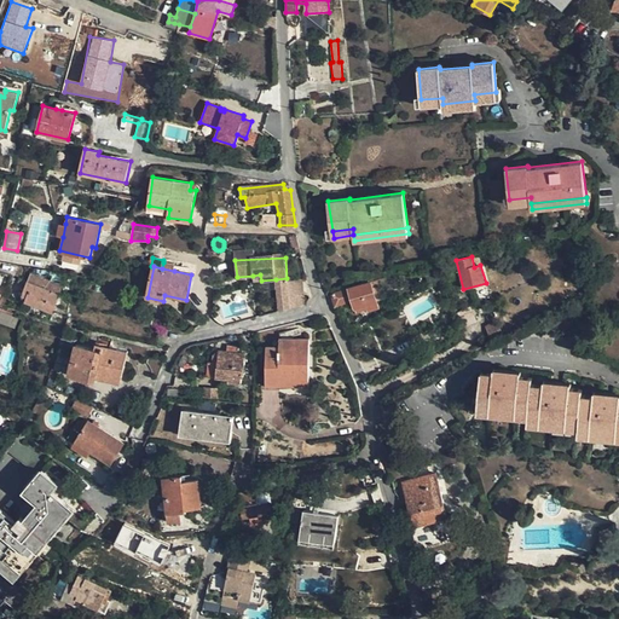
[(62,285),(33,275),(30,282),(29,282),(23,296),(28,298),(25,302),(52,312),(62,285)]
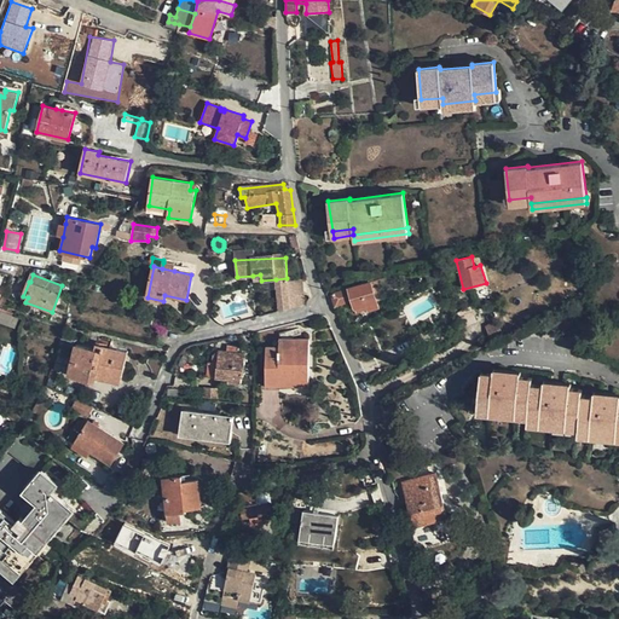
[(287,278),(276,279),(279,307),(290,306),(287,281),(287,278)]
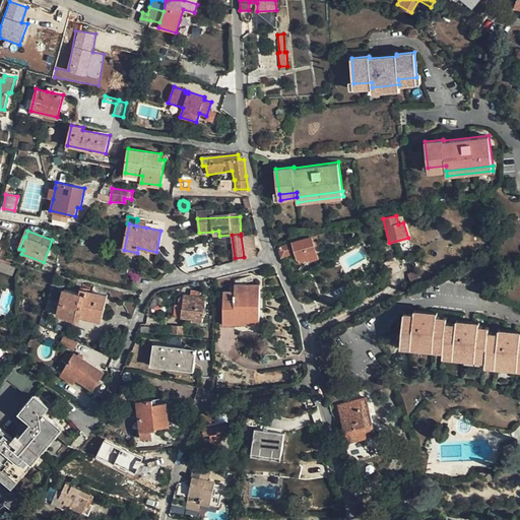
[(253,236),(241,236),(244,257),(255,254),(253,236)]
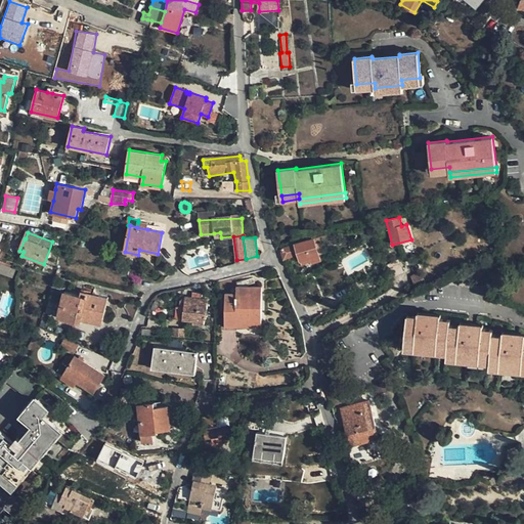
[(280,249),(285,259),(299,255),(301,260),(318,255),(313,238),(295,243),(280,249)]
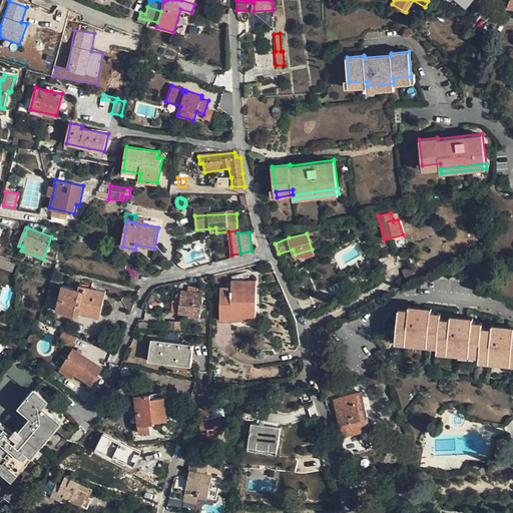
[(410,283),(417,279),(414,272),(406,276),(410,283)]
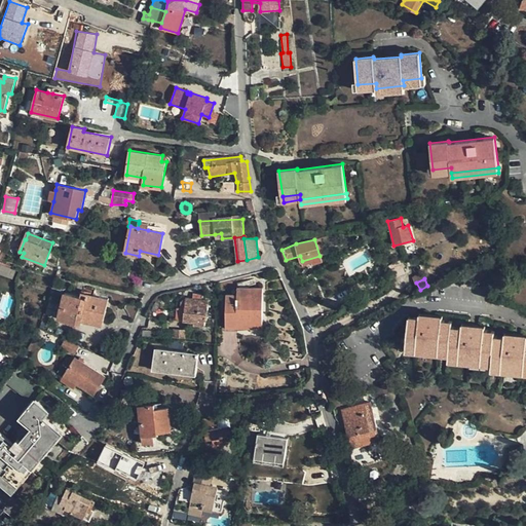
[(226,328),(238,328),(238,318),(262,318),(263,289),(249,288),(249,295),(237,295),(227,295),(226,328)]
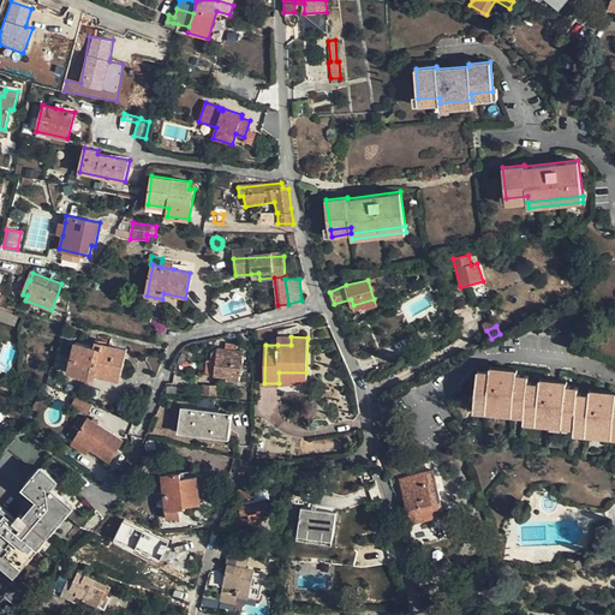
[(95,347),(76,344),(70,371),(96,378),(97,374),(120,380),(126,350),(96,342),(95,347)]
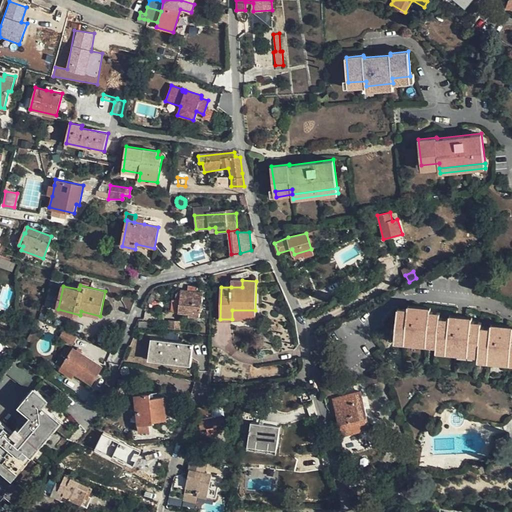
[(181,291),(181,295),(180,312),(189,312),(189,316),(201,316),(201,305),(203,306),(203,293),(181,291)]
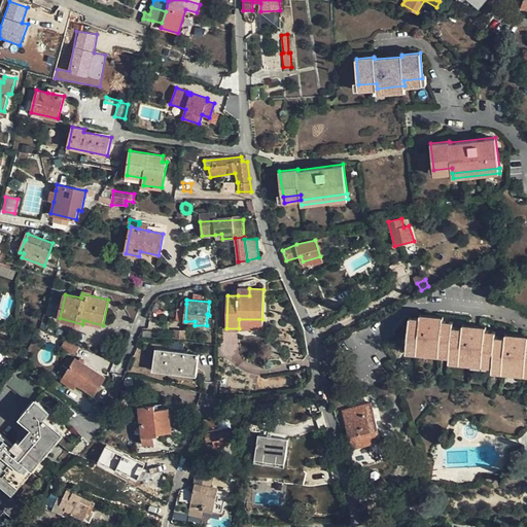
[(185,321),(186,304),(182,303),(181,309),(178,309),(177,320),(185,321)]
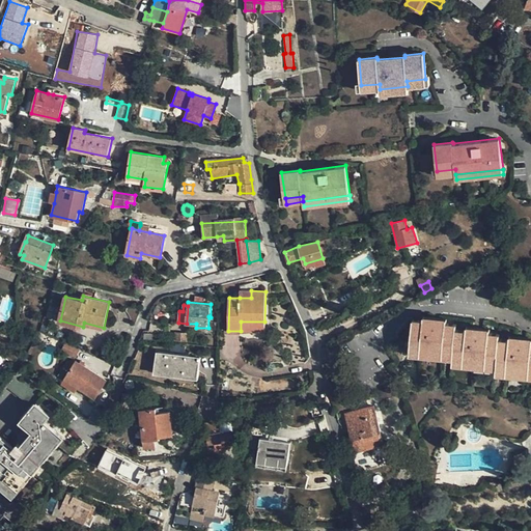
[(454,351),(454,354),(466,356),(466,358),(486,360),(486,358),(498,358),(497,366),(530,369),(530,341),(509,339),(509,340),(499,339),(500,334),(490,333),(490,332),(467,330),(467,331),(456,330),(456,325),(447,324),(446,323),(423,319),(423,322),(413,320),(411,346),(454,351)]
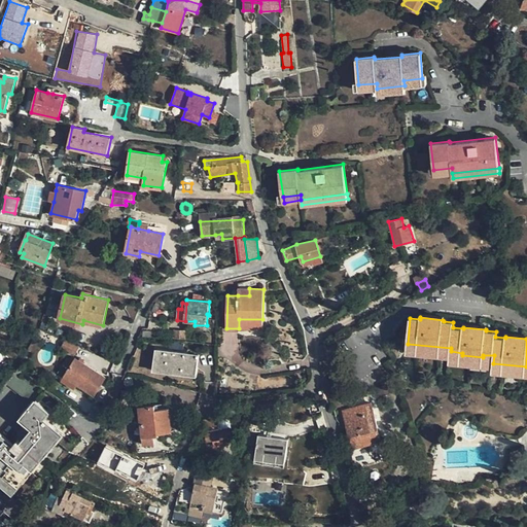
[(262,328),(262,319),(239,319),(239,328),(262,328)]
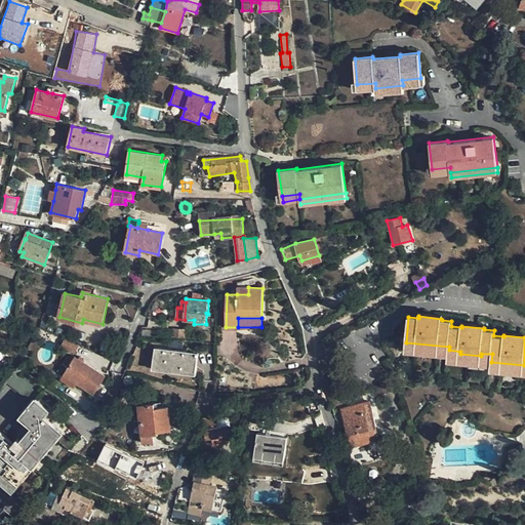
[(79,345),(66,338),(62,347),(75,353),(79,345)]
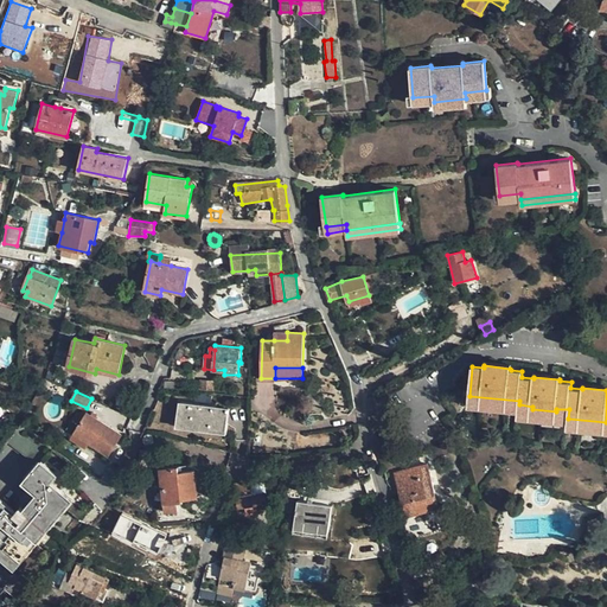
[(468,404),(519,409),(519,404),(519,401),(470,396),(468,404)]
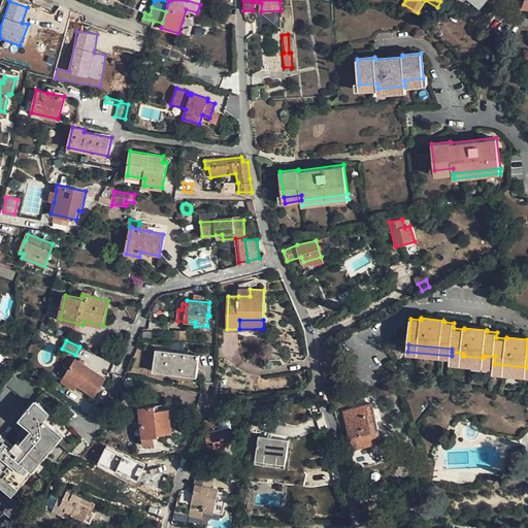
[(157,351),(155,368),(184,371),(184,374),(197,376),(199,357),(157,351)]
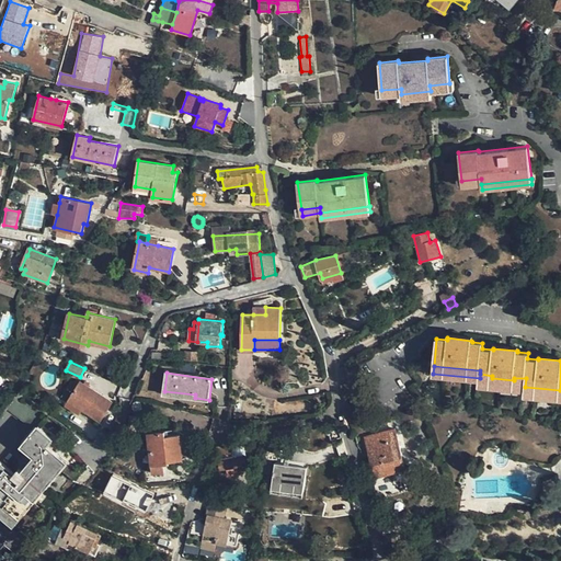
[(479,385),(525,389),(525,387),(526,378),(514,378),(514,380),(492,378),(492,376),(480,374),(480,378),(479,385)]
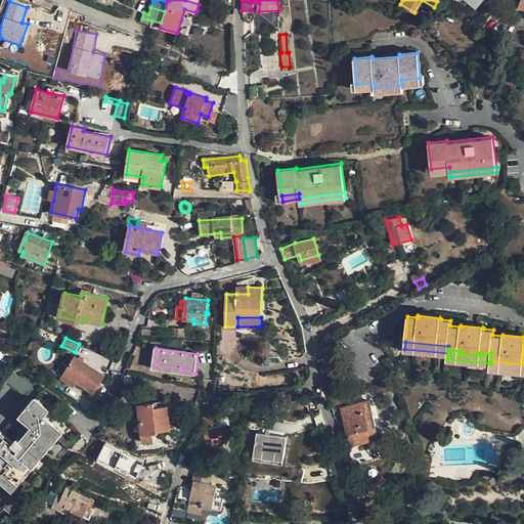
[(56,374),(75,387),(76,386),(78,382),(92,391),(94,393),(105,376),(75,357),(71,364),(64,360),(56,374)]
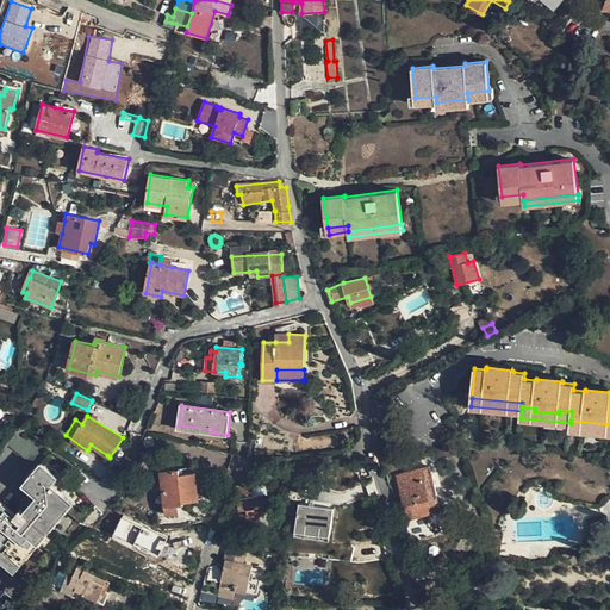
[(609,433),(609,424),(571,421),(571,423),(570,430),(609,433)]
